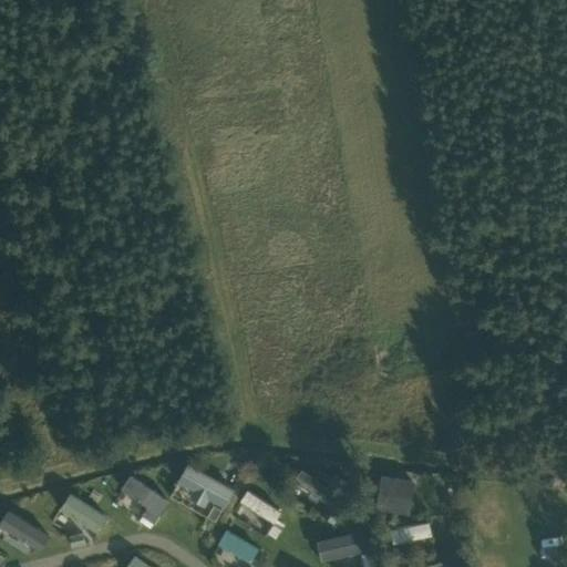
[(233,491),(185,464),(176,482),(193,492),(188,500),(204,507),(207,501),(223,508),(233,491)]
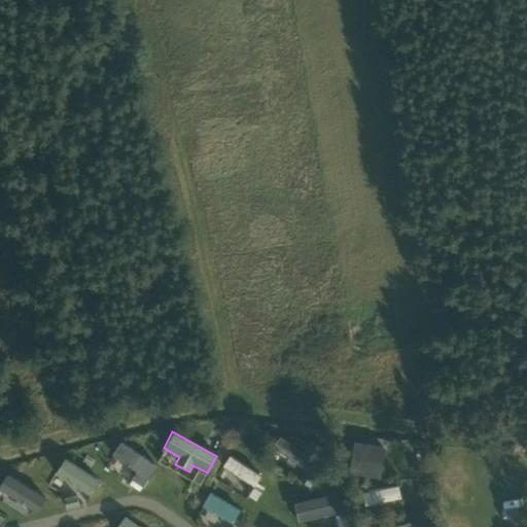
[(303,452),(281,436),(273,447),(308,472),(322,454),(309,444),(303,452)]
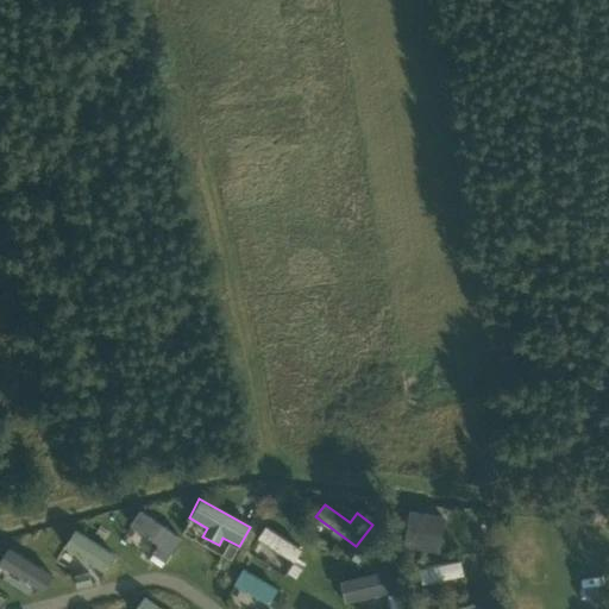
[(139,513),(130,526),(158,545),(151,554),(164,564),(181,540),(139,513)]
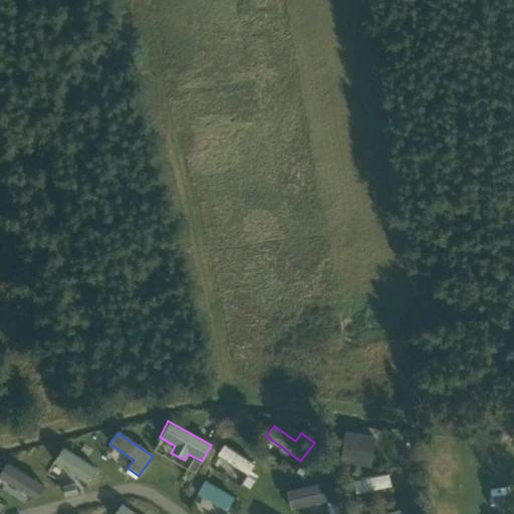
[(343,434),(339,462),(371,466),(375,438),(343,434)]
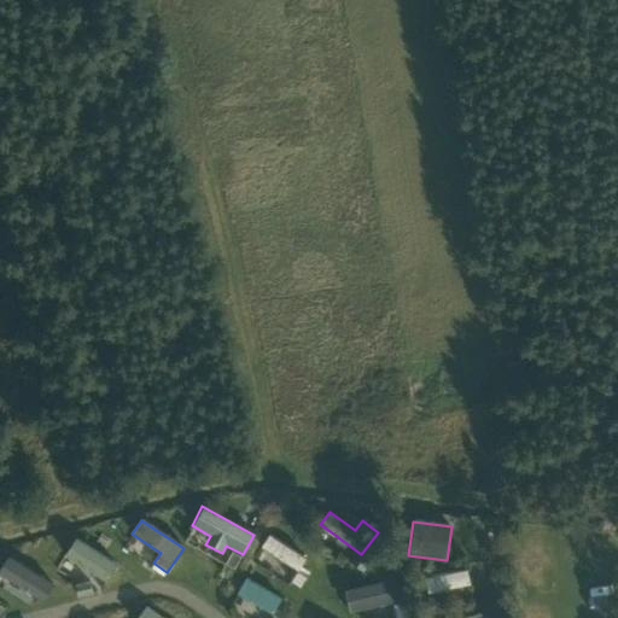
[(305,559),(269,535),(261,548),(297,572),(305,559)]
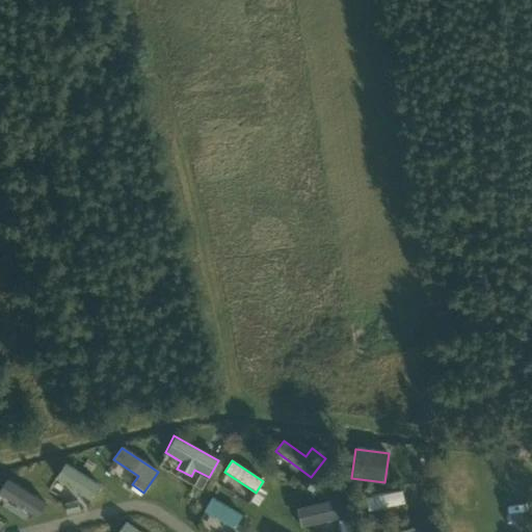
[(100,486),(63,462),(53,478),(89,502),(100,486)]
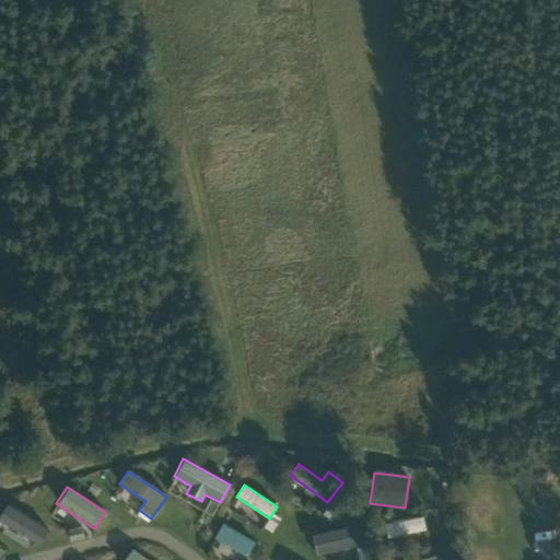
[(48,525),(8,498),(0,510),(0,515),(38,540),(48,525)]
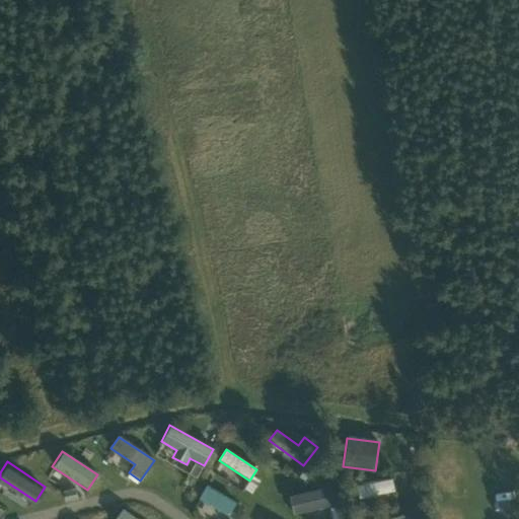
[(391,478),(356,486),(358,498),(394,491),(391,478)]
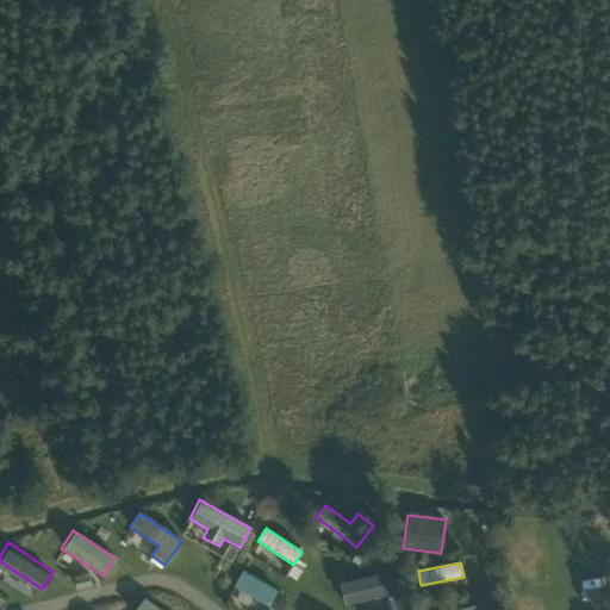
[(277,591),(242,572),(234,587),(268,607),(277,591)]
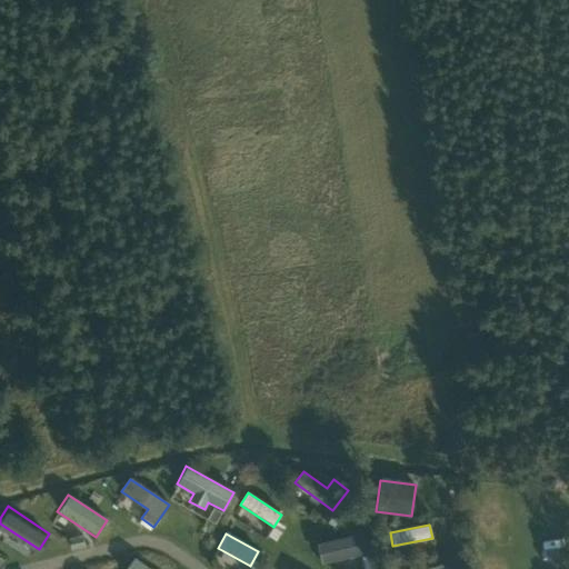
[(362,535),(317,546),(321,565),(367,552),(362,535)]
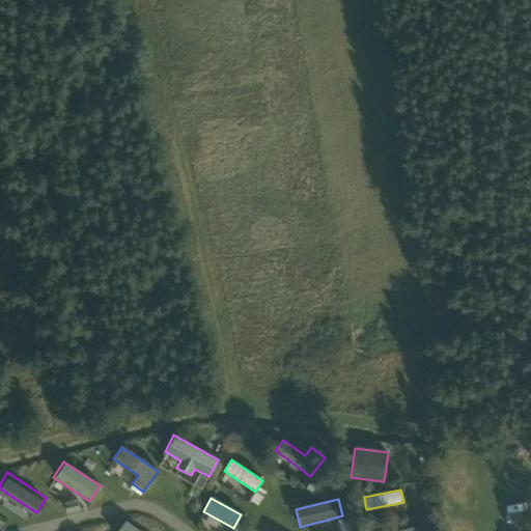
[(138,530),(124,521),(117,530),(138,530)]
